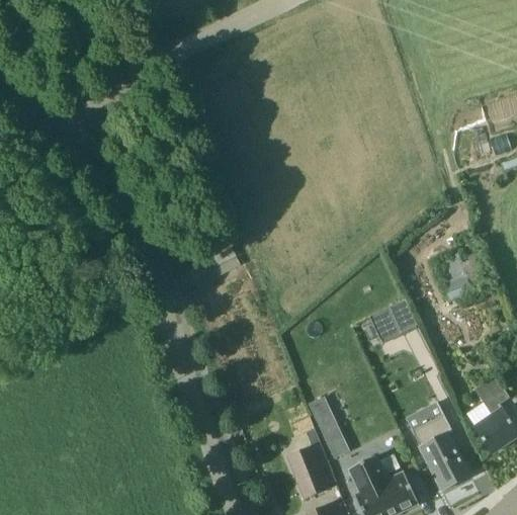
[(474,293),(466,275),(442,284),(448,299),(459,295),(460,298),(474,293)]
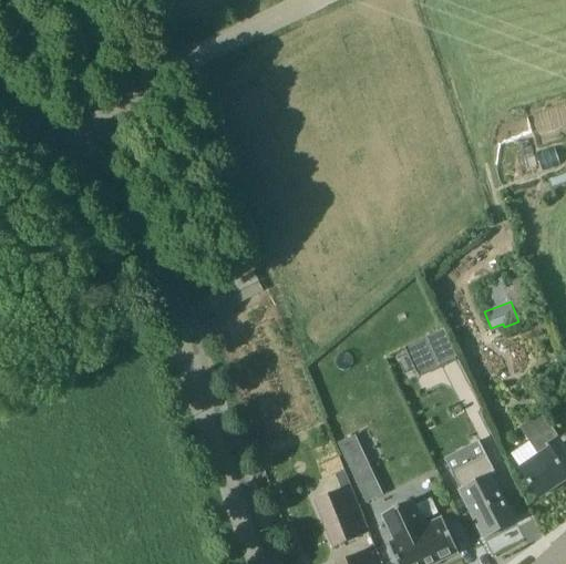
[(438,363),(456,355),(443,327),(425,335),(438,361),(436,361),(438,363)]
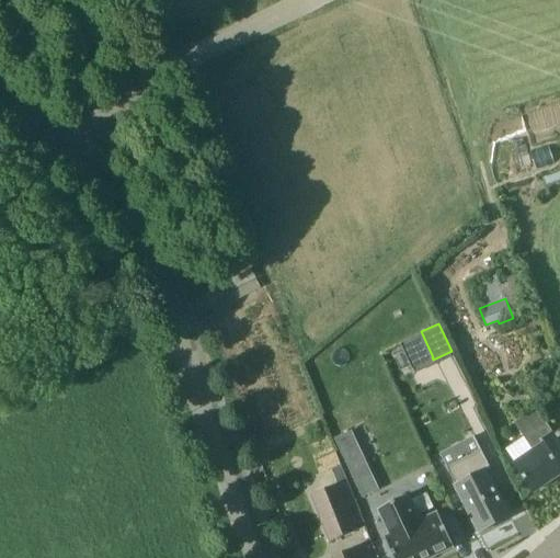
[(559,471),(559,465),(543,440),(543,441),(540,437),(552,430),(535,406),(513,421),(532,447),(513,460),(533,490),(559,471)]
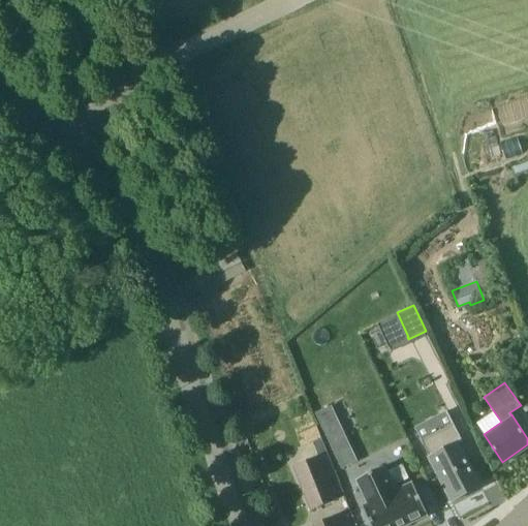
[(452,500),(479,486),(458,442),(462,440),(453,423),(421,439),(429,455),(429,456),(452,500)]
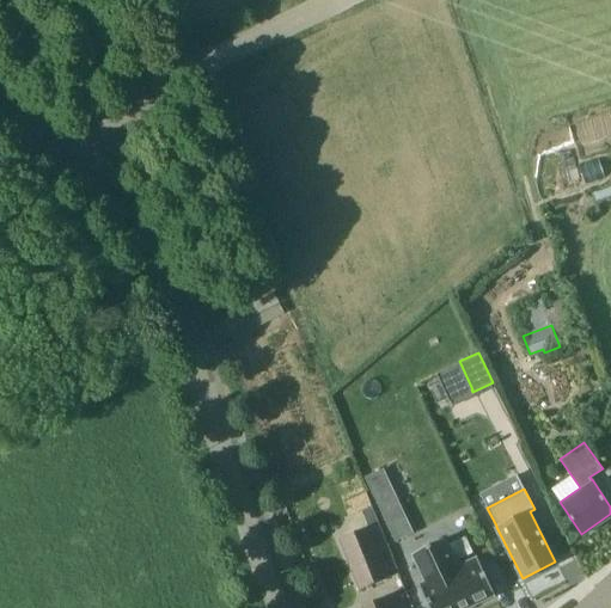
[(397,498),(379,508),(393,540),(413,530),(397,498)]
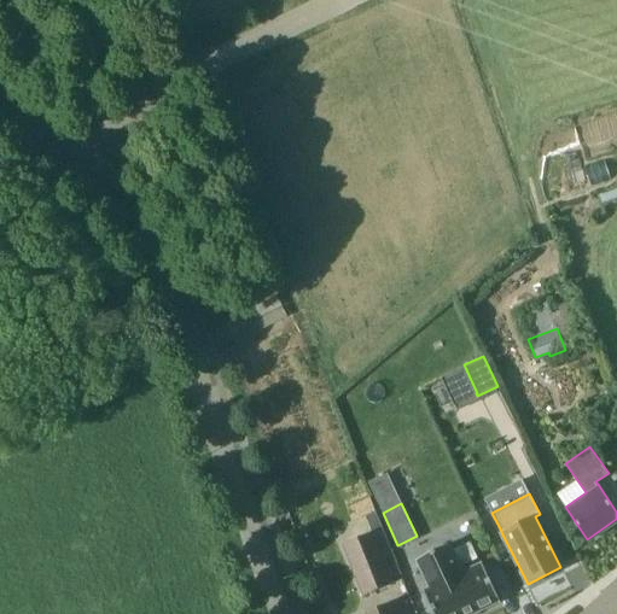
[(374,530),(382,527),(376,510),(373,512),(365,514),(372,531),(374,530)]
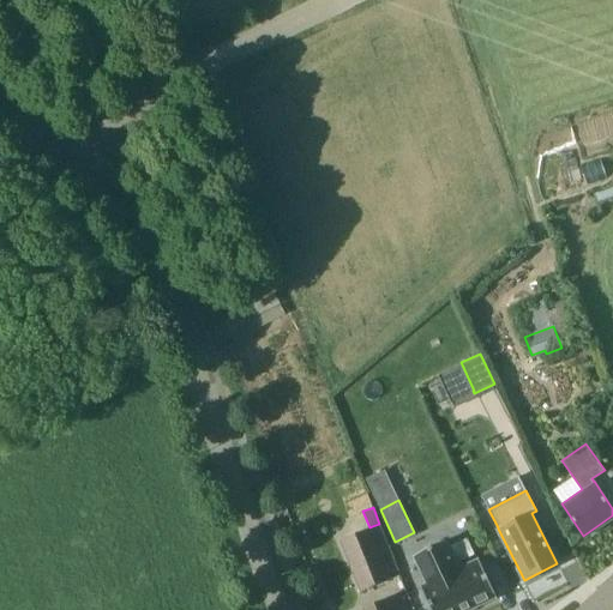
[(372,526),(390,572),(397,568),(379,524),(372,526)]
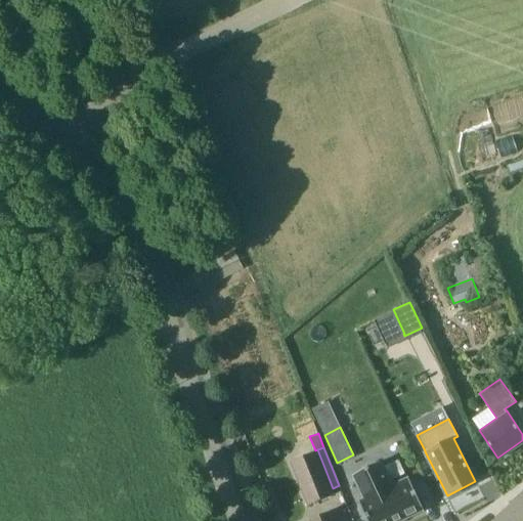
[(290,461),(306,505),(335,493),(333,488),(317,449),(315,450),(290,461)]
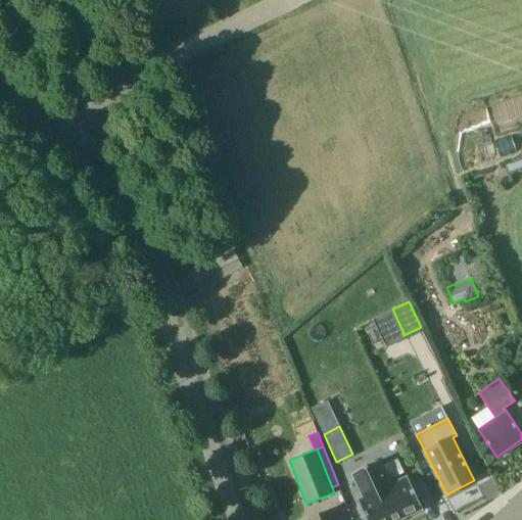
[(369,519),(398,519),(424,509),(409,476),(391,484),(380,460),(353,473),(365,498),(359,500),(369,519)]
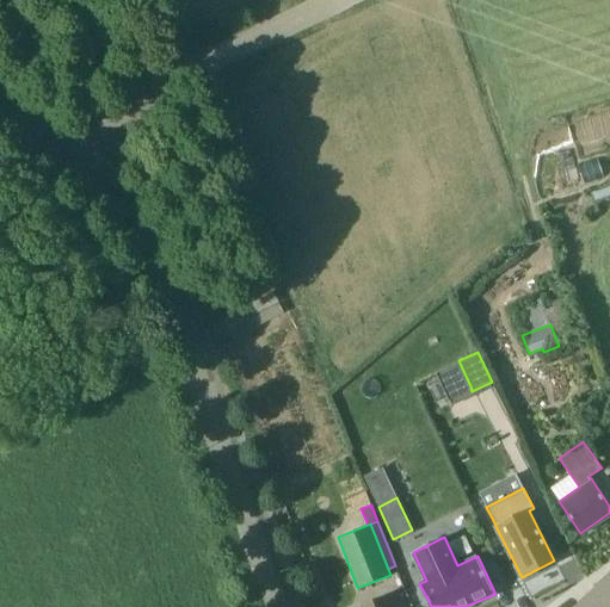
[(387,606),(383,595),(362,604),(363,606),(387,606)]
